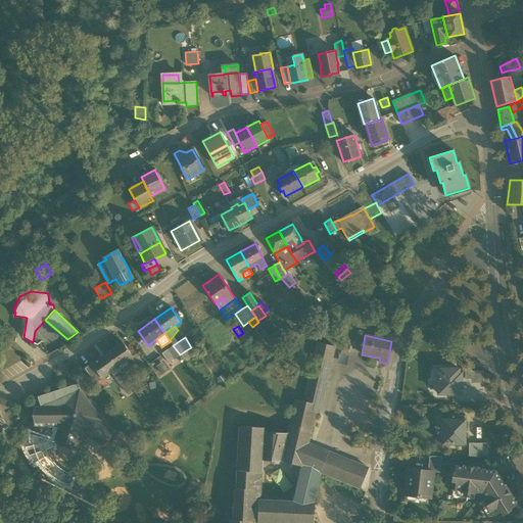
[(123,342),(107,352),(117,368),(133,357),(123,342)]
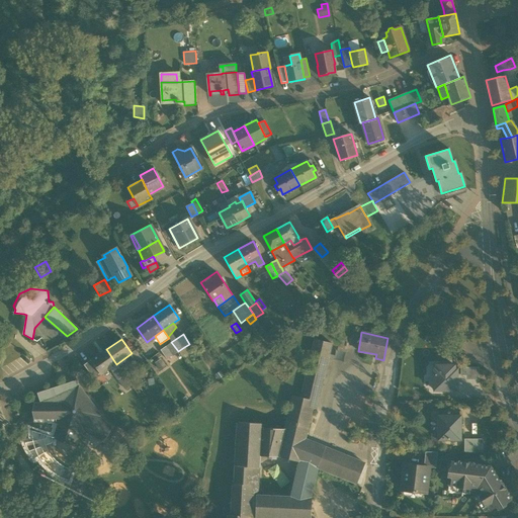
[(316,339),(311,360),(323,363),(326,364),(331,343),(316,339)]
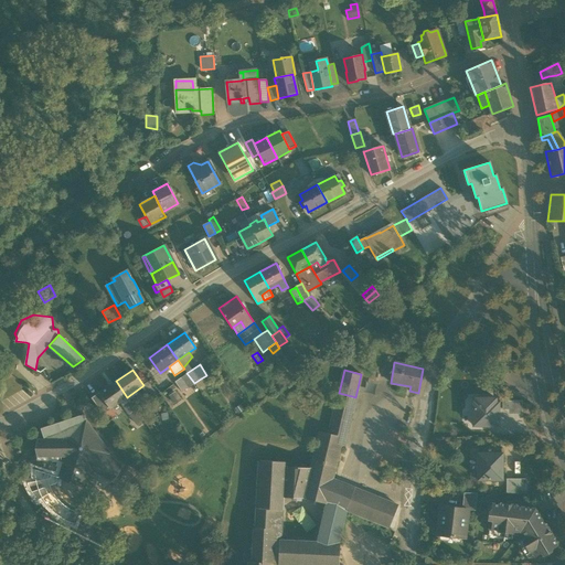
[(182,392),(194,383),(187,373),(174,382),(182,392)]
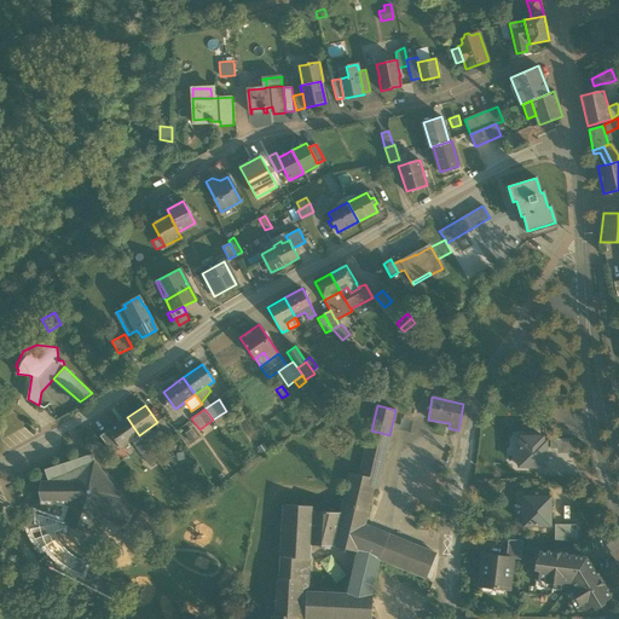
[(220,415),(213,420),(219,428),(225,423),(220,415)]
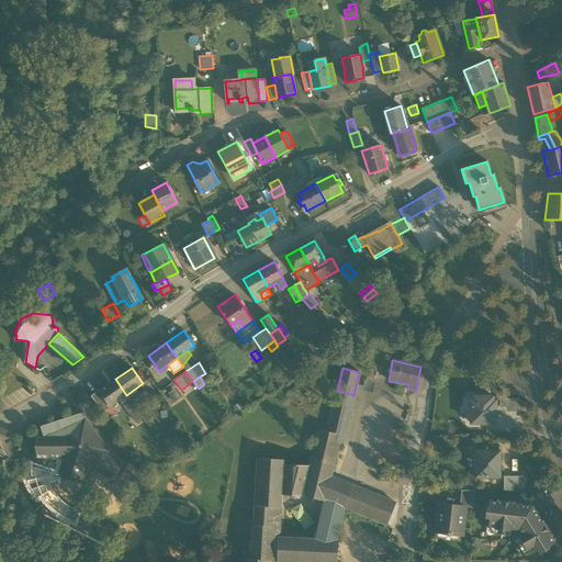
[(110,407),(120,400),(126,395),(115,379),(99,391),(110,407)]
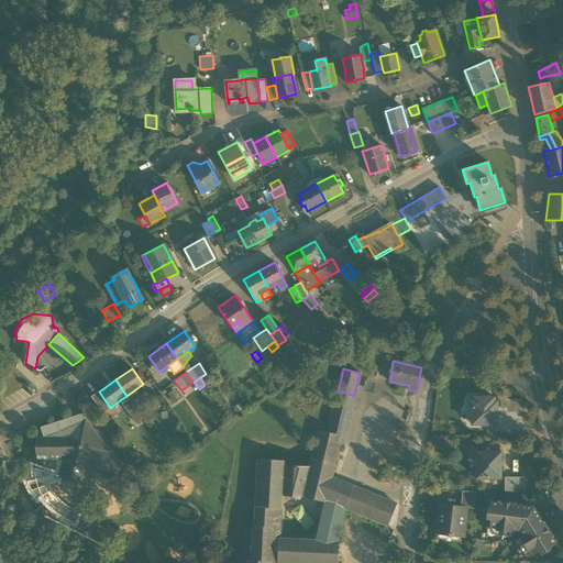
[(181,399),(175,389),(168,395),(175,404),(181,399)]
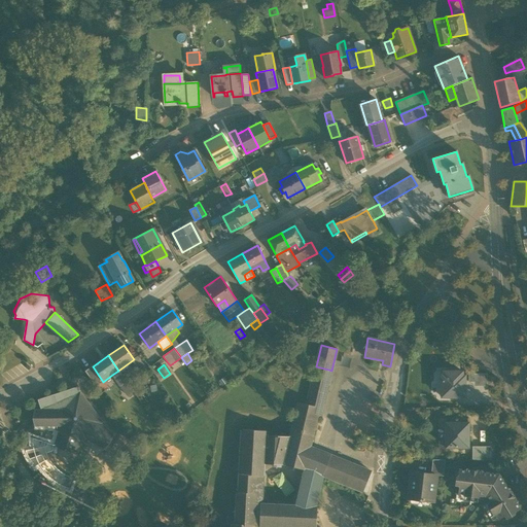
[(85,372),(97,386),(103,382),(93,366),(85,372)]
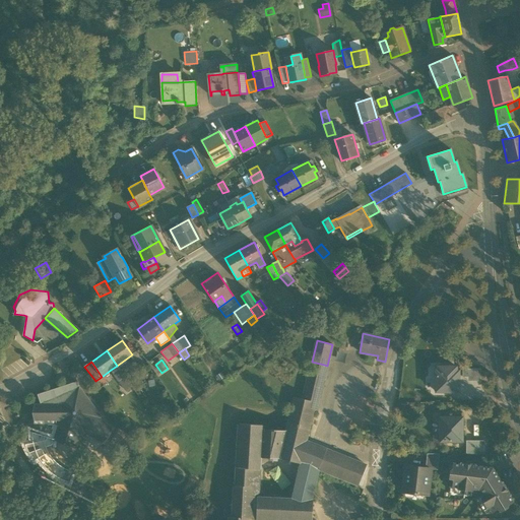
[(315,401),(324,365),(312,362),(303,399),(315,401)]
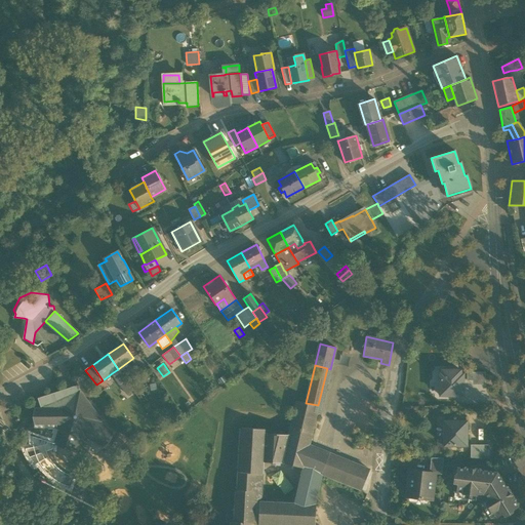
[(318,405),(316,414),(320,414),(330,369),(327,368),(318,405)]
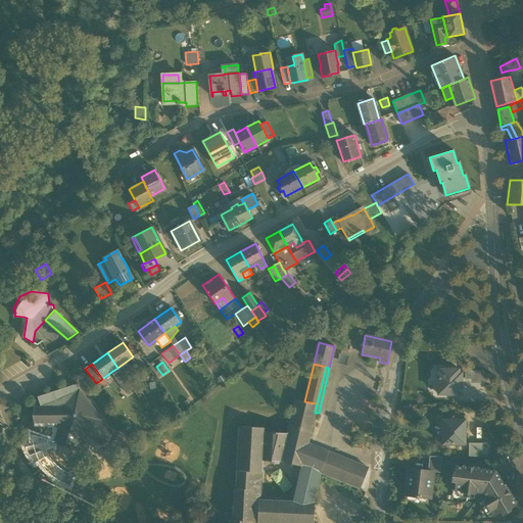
[(111,372),(127,393),(132,388),(125,379),(117,368),(111,372)]
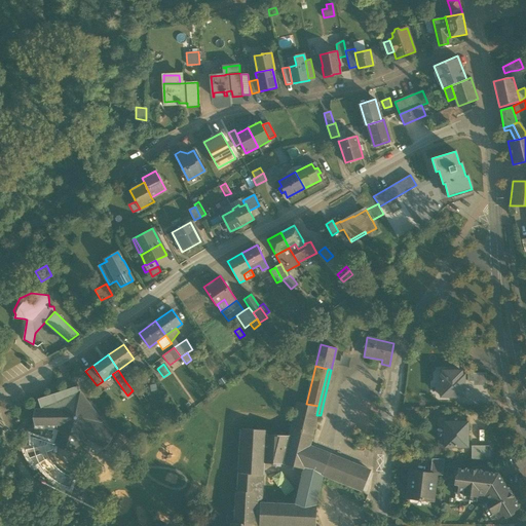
[(461,386),(464,386),(463,375),(461,375),(461,371),(443,371),(443,375),(441,375),(441,380),(441,395),(441,397),(457,397),(457,395),(461,395),(461,386)]
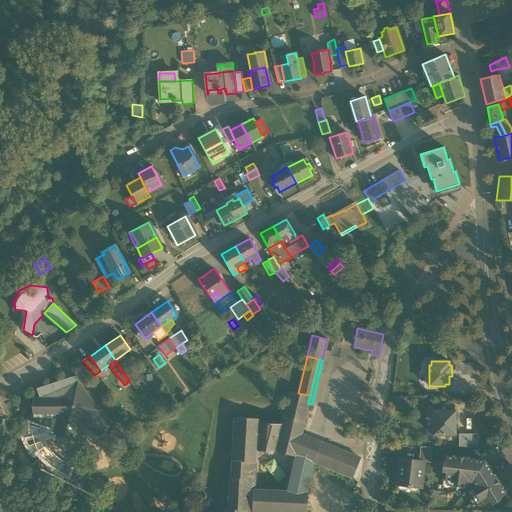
[(473,363),(460,363),(460,371),(460,375),(473,375),(473,363)]
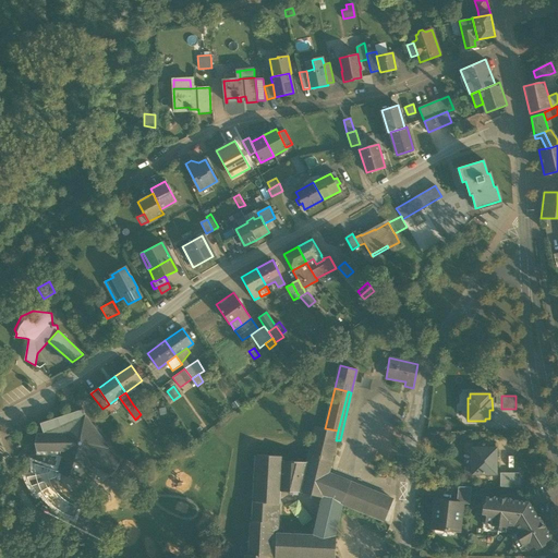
[(133,404),(141,414),(147,411),(140,400),(133,404)]
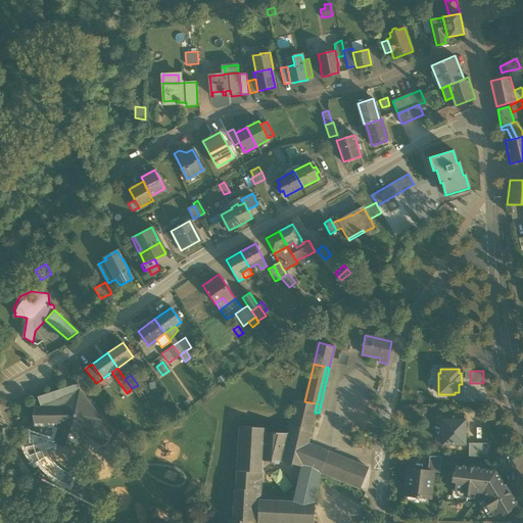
[(43,405),(44,408),(66,408),(76,400),(74,393),(80,389),(78,383),(72,385),(72,388),(68,389),(67,386),(38,396),(41,406),(43,405)]
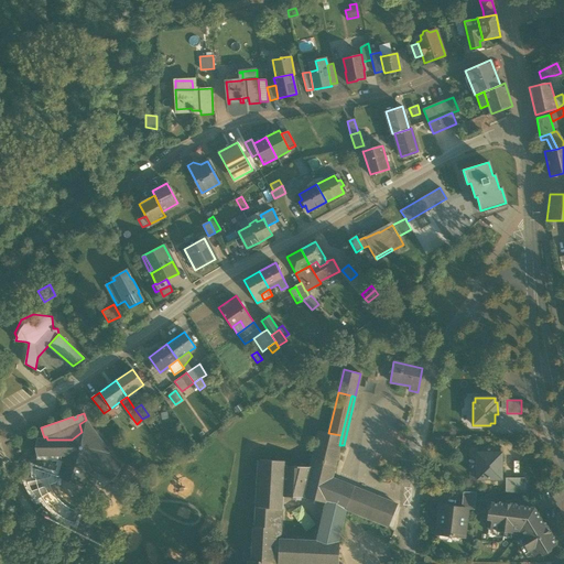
[(109,452),(86,420),(79,424),(82,432),(72,440),(47,440),(38,440),(38,455),(65,455),(65,463),(63,462),(58,477),(83,485),(87,469),(85,468),(89,463),(111,479),(121,466),(106,455),(109,452)]
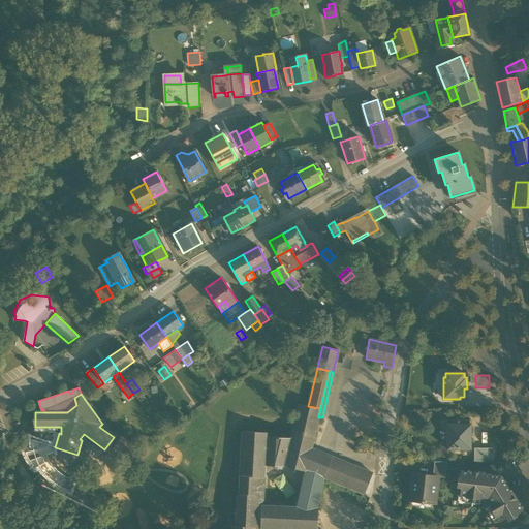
[(300,404),(291,438),(284,466),(305,471),(306,471),(307,467),(311,448),(318,417),(320,408),(308,406),(300,404)]
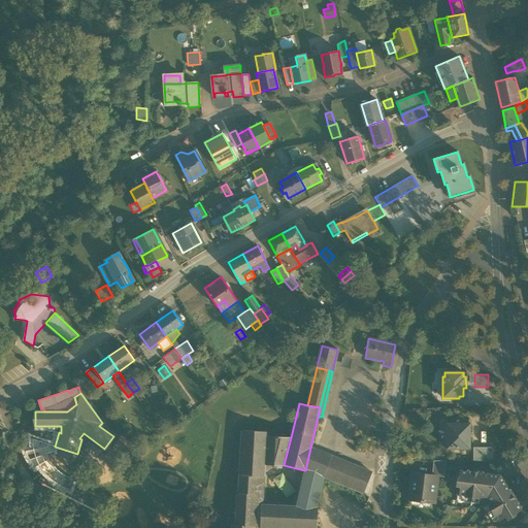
[(469,424),(448,424),(448,448),(469,448),(469,424)]
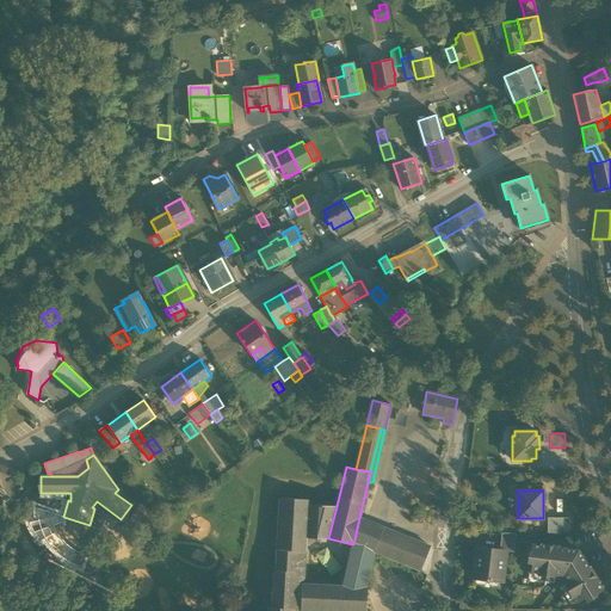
[(306,537),(328,538),(337,506),(308,505),(308,499),(282,498),(277,571),(296,572),(296,584),(302,585),(302,584),(306,537)]
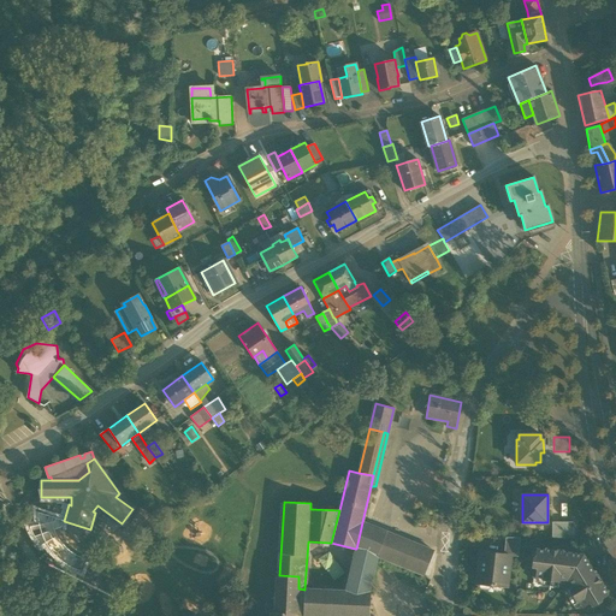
[(357,544),(378,552),(386,532),(362,522),(357,544)]
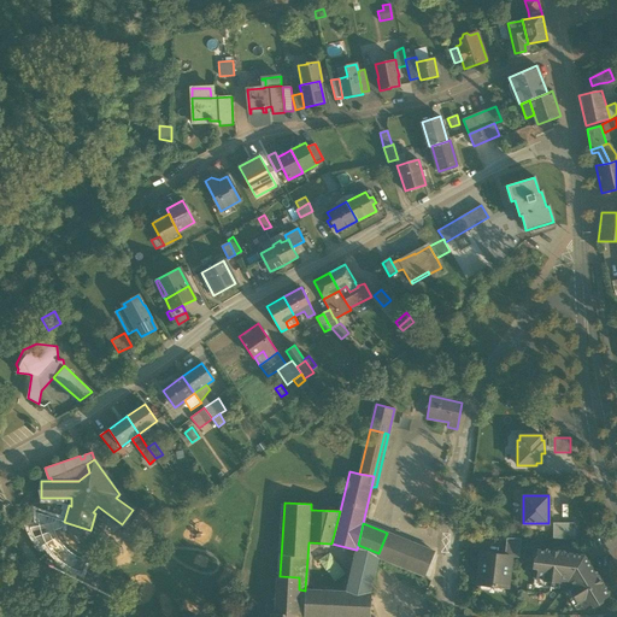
[(566,538),(566,524),(553,524),(553,538),(566,538)]
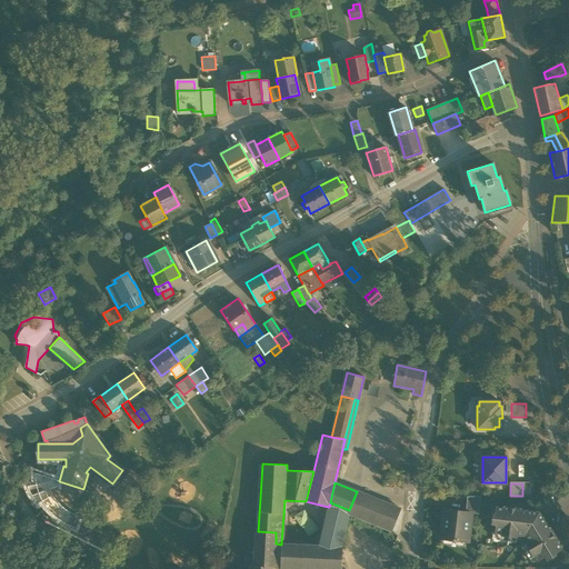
[(401,509),(357,491),(349,510),(348,512),(349,513),(392,530),(401,509)]
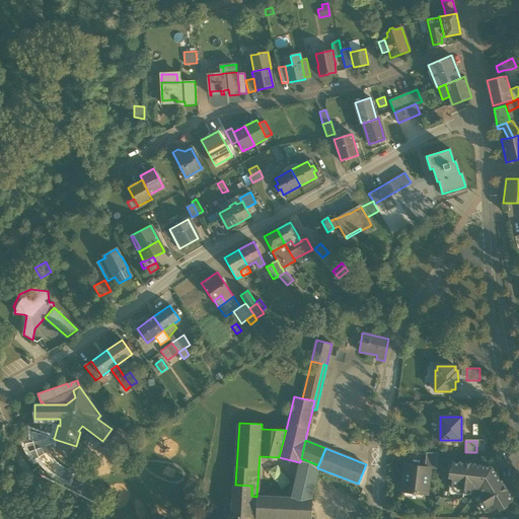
[(430,468),(437,468),(439,453),(426,452),(425,467),(430,467),(430,468)]
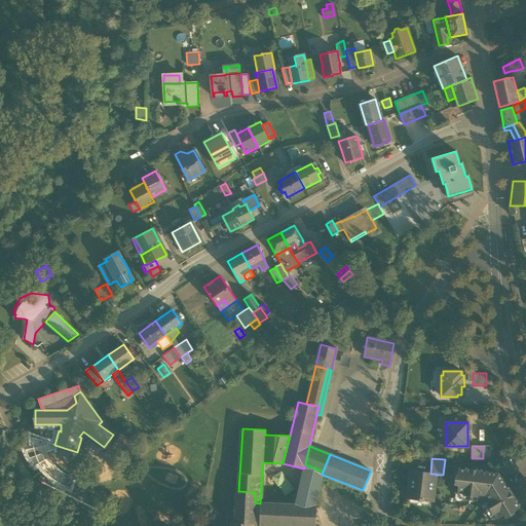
[(304,468),(303,468),(295,504),(269,503),(260,502),(260,503),(255,502),(255,492),(238,491),(236,491),(235,522),(232,522),(231,525),(250,525),(251,524),(283,525),(315,525),(316,505),(315,505),(323,475),(322,474),(323,472),(305,464),(304,468)]
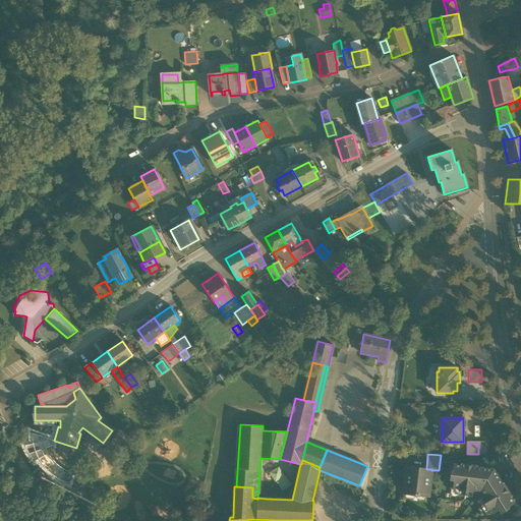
[(489,508),(493,513),(500,509),(502,513),(509,508),(508,507),(514,503),(510,497),(511,496),(504,482),(503,483),(494,468),(476,466),(476,465),(461,463),(461,465),(454,464),(453,471),(451,471),(450,479),(454,479),(453,486),(453,487),(459,487),(459,489),(473,491),(473,489),(479,490),(482,496),(480,497),(488,509),(489,508)]
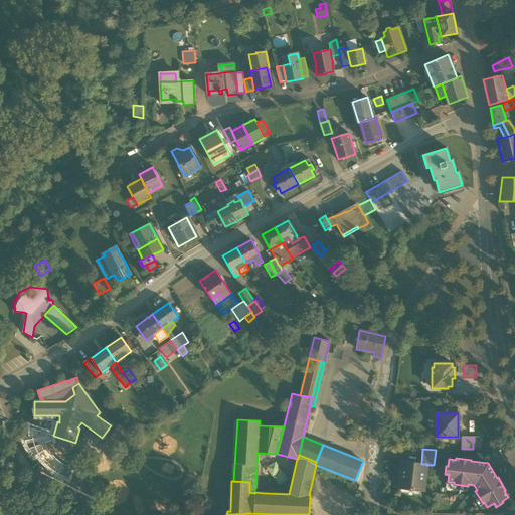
[(399,487),(423,490),(424,480),(425,480),(426,471),(425,471),(426,465),(426,464),(421,464),(402,461),(401,468),(400,468),(399,477),(400,477),(399,487)]
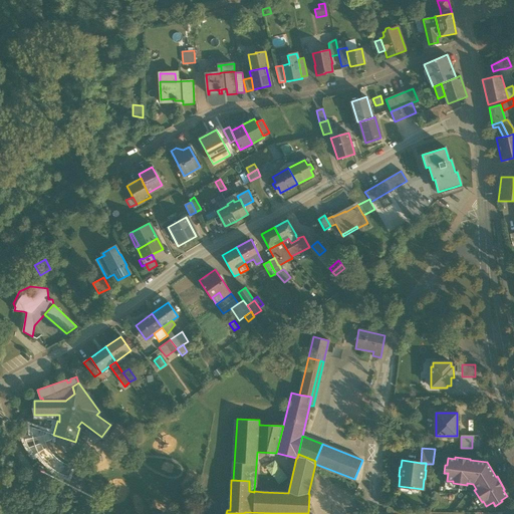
[(387,512),(398,512),(398,504),(387,504),(387,512)]
